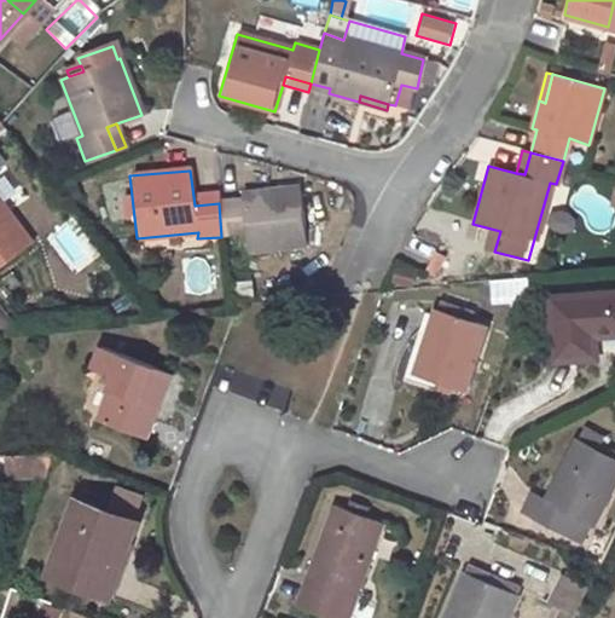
[(218,194),(193,196),(195,206),(219,203),(218,194)]
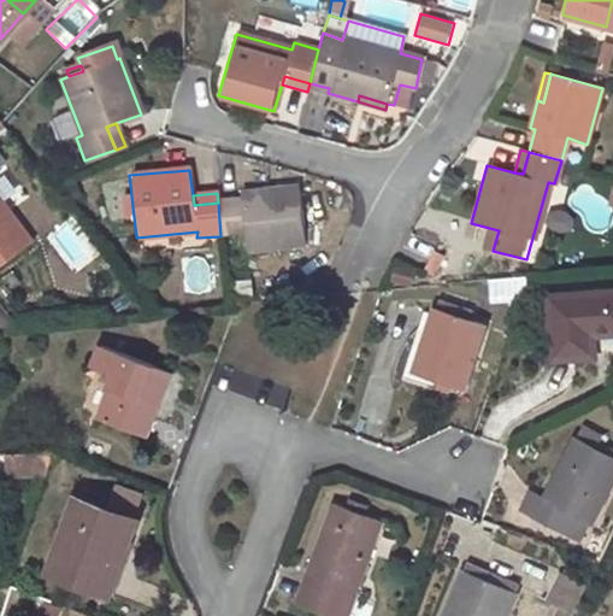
[(239,200),(218,203),(220,236),(243,234),(246,252),(304,246),(299,195),(267,198),(266,193),(240,197),(239,200)]
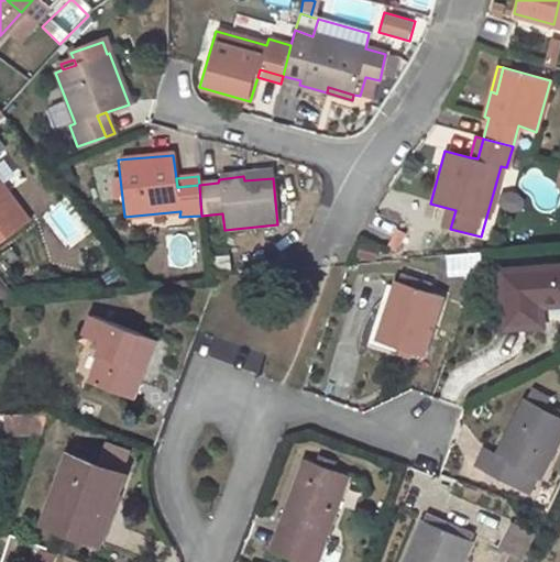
[(0,242),(29,221),(0,184),(0,242)]
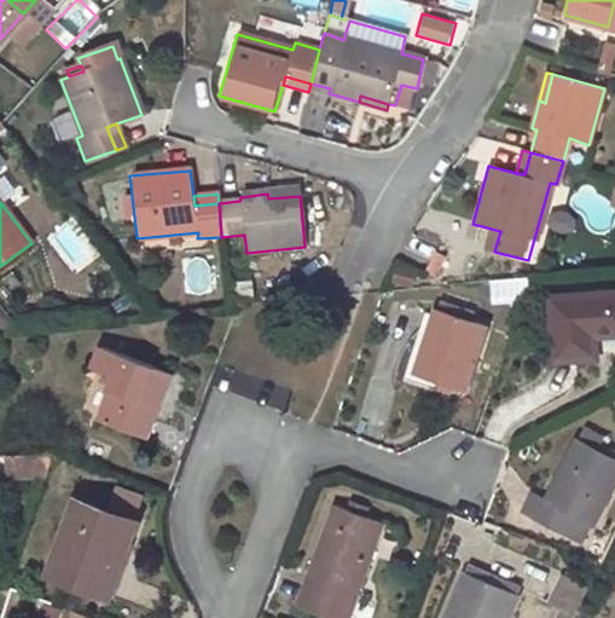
[(411,292),(419,272),(399,264),(390,282),(411,292)]
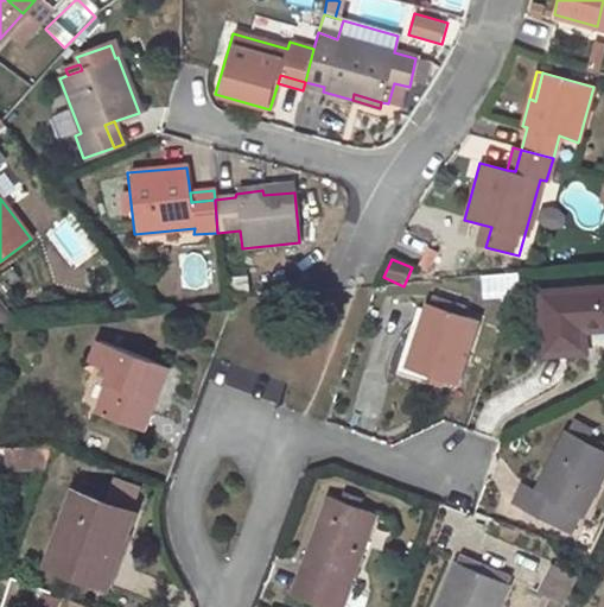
[(584,353),(582,332),(603,329),(603,288),(538,293),(544,356),(584,353)]
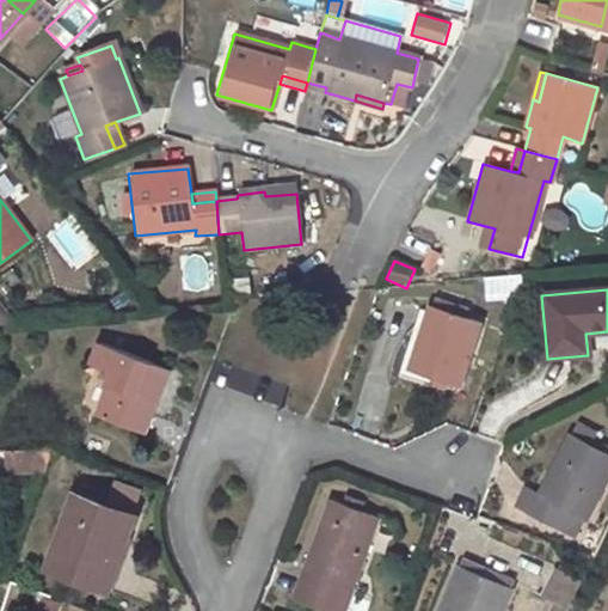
[(430,307),(409,370),(456,386),(478,324),(430,307)]
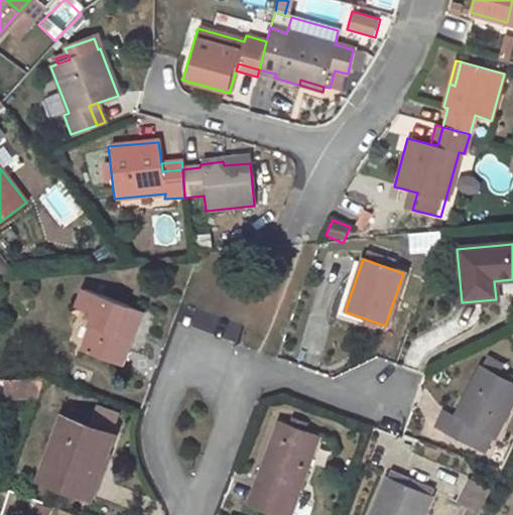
[(0,269),(3,273),(9,273),(0,261),(0,269)]
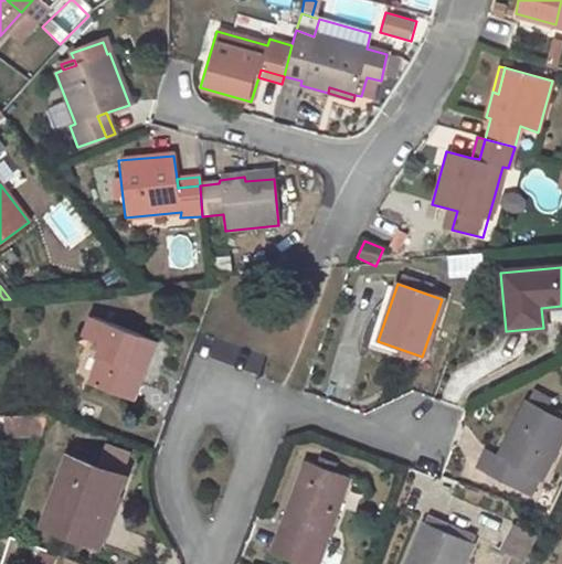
[(110,326),(88,385),(133,401),(142,374),(137,371),(144,354),(149,358),(155,342),(110,326)]
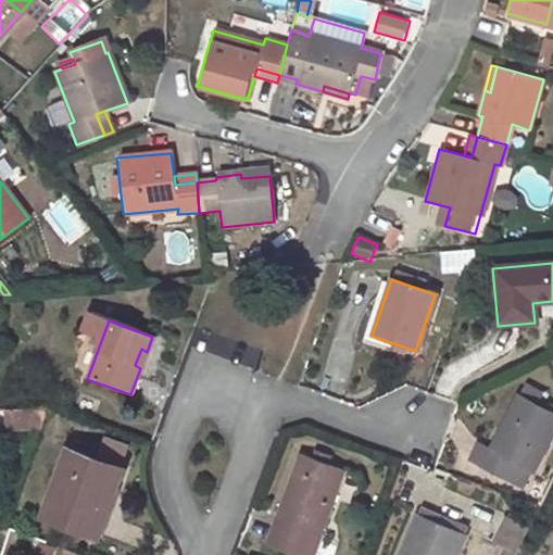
[(141,349),(135,365),(140,368),(147,352),(141,349)]
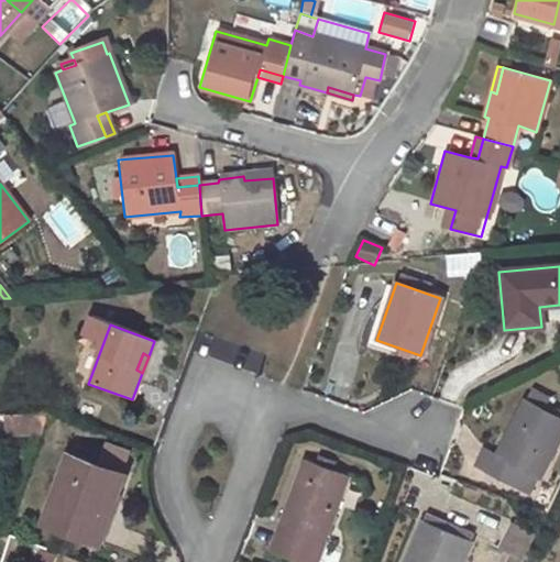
[(479,449),(472,464),(515,485),(522,471),(535,476),(537,478),(559,430),(559,420),(523,401),(495,456),(479,449)]
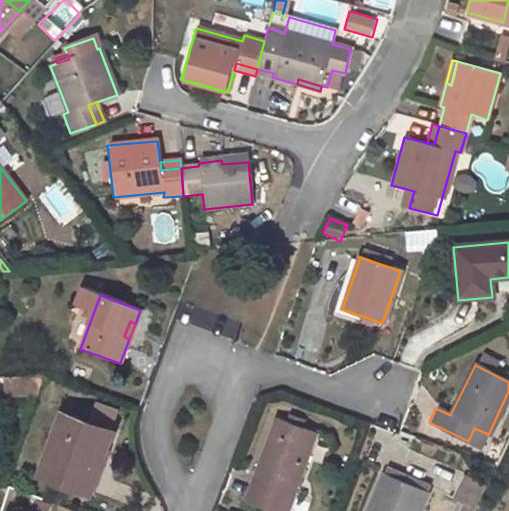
[(43,376),(27,377),(28,394),(37,394),(43,376)]
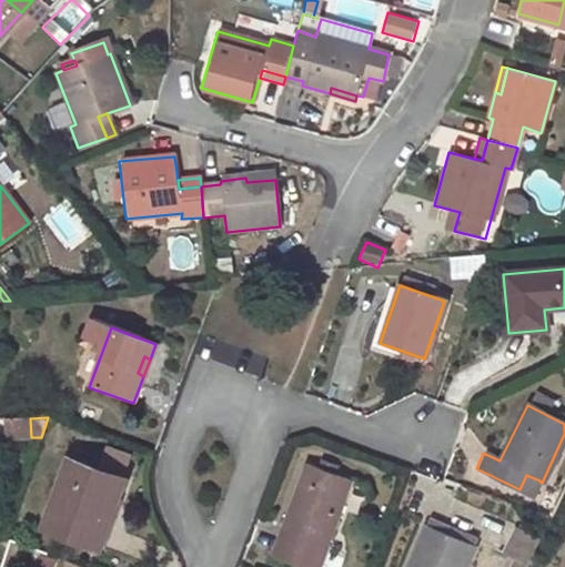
[(30,418),(6,418),(7,438),(31,437),(30,418)]
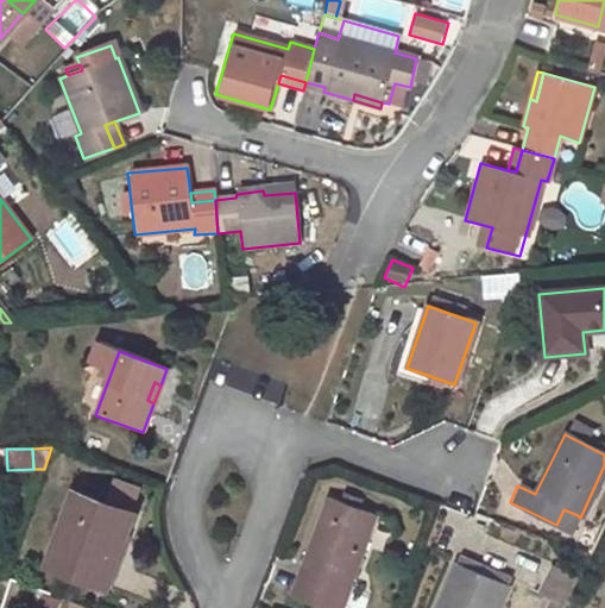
[(70,494),(44,566),(94,584),(113,534),(120,538),(128,514),(70,494)]
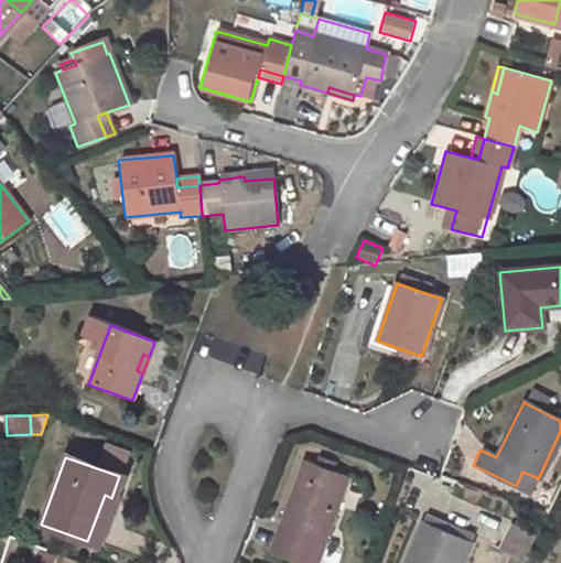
[(315,457),(312,464),(327,469),(330,463),(315,457)]
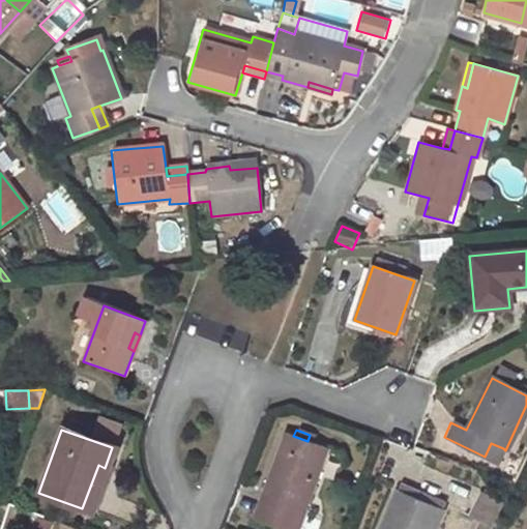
[(284,433),(252,518),(279,528),(285,511),(288,504),(302,509),(326,447),(308,441),(293,436),(284,433)]
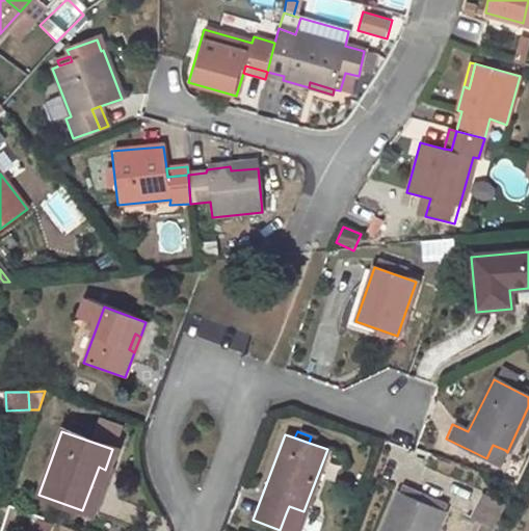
[(493,445),(486,458),(499,463),(505,450),(493,445)]
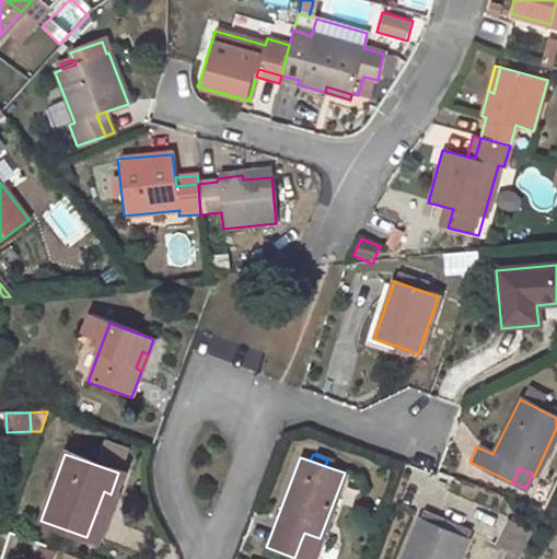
[(405,548),(401,558),(460,558),(468,539),(417,519),(412,533),(422,538),(415,554),(405,548)]
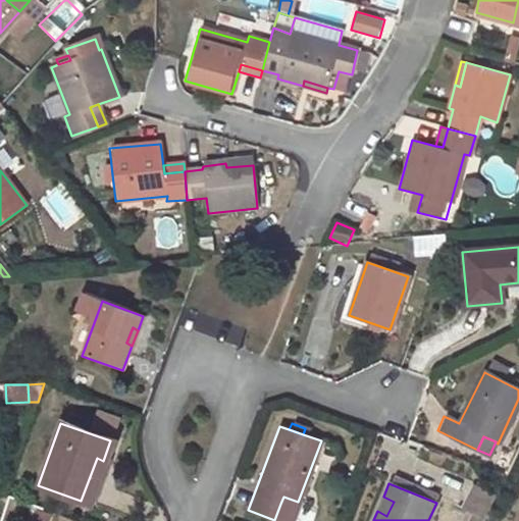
[(383,497),(377,511),(386,516),(394,502),(383,497)]
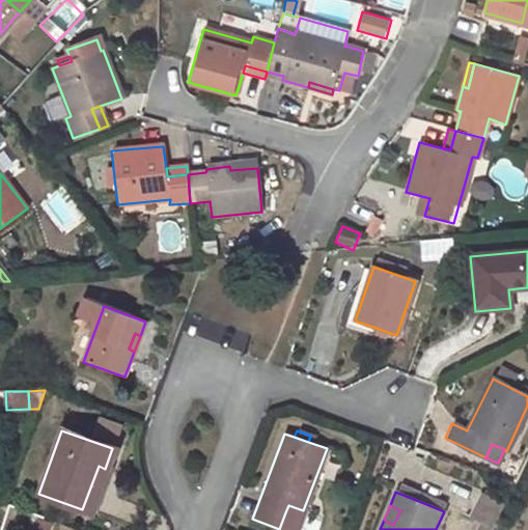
[(285,512),(279,529),(286,529),(293,514),(285,512)]
